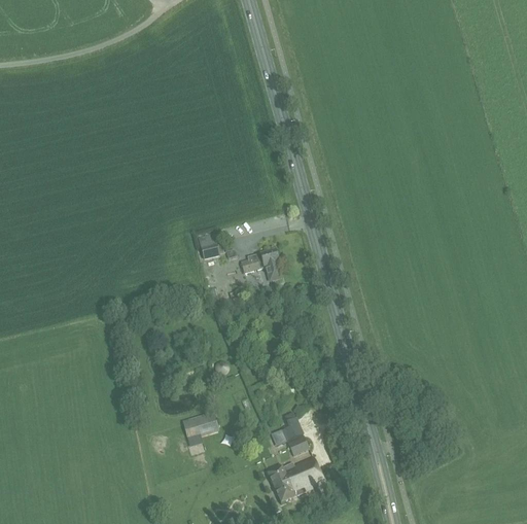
[(203,254),(204,258),(220,254),(217,242),(216,236),(207,238),(206,235),(199,237),(201,247),(198,248),(200,255),(203,254)]
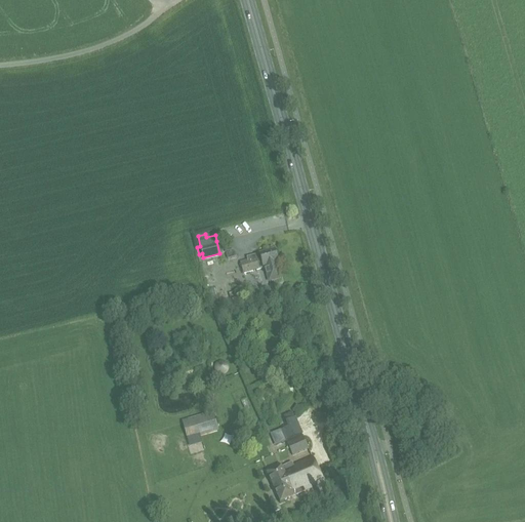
[(265,265),(268,277),(281,273),(278,262),(279,261),(275,247),(247,254),(248,258),(241,261),(244,271),(265,265)]
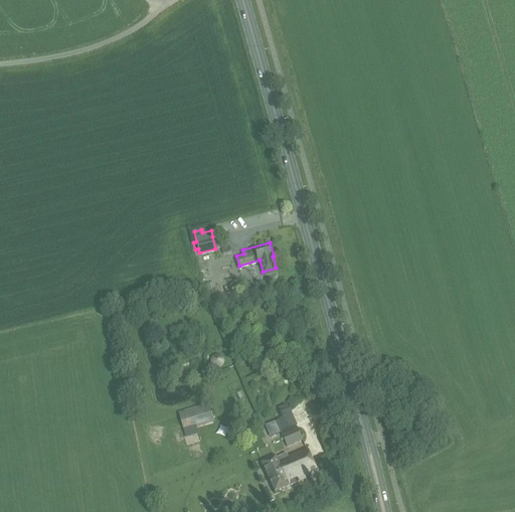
[(179,409),(184,429),(214,419),(209,401),(179,409)]
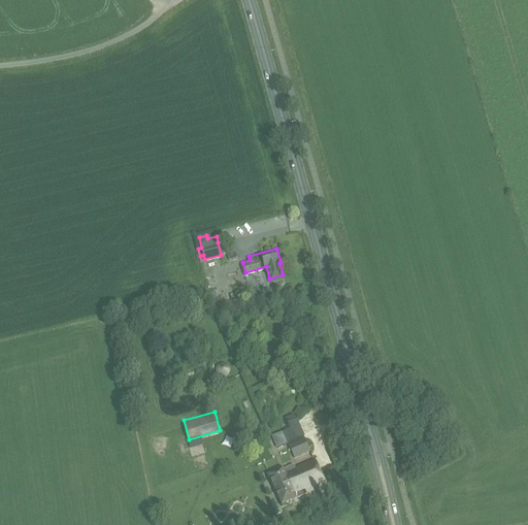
[(285,416),(287,421),(296,417),(294,412),(285,416)]
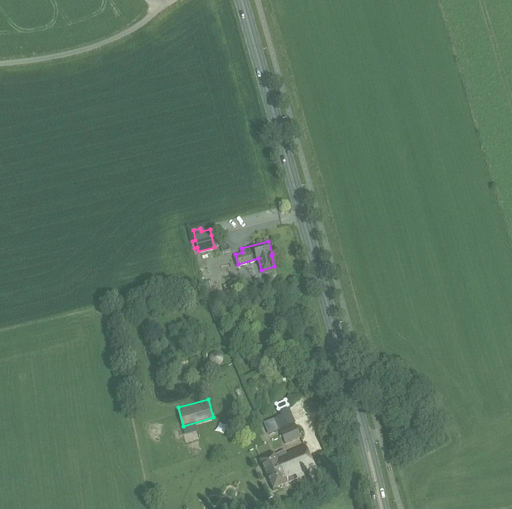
[(275,419),(279,428),(295,420),(288,405),(283,407),(284,410),(279,412),(281,417),(275,419)]
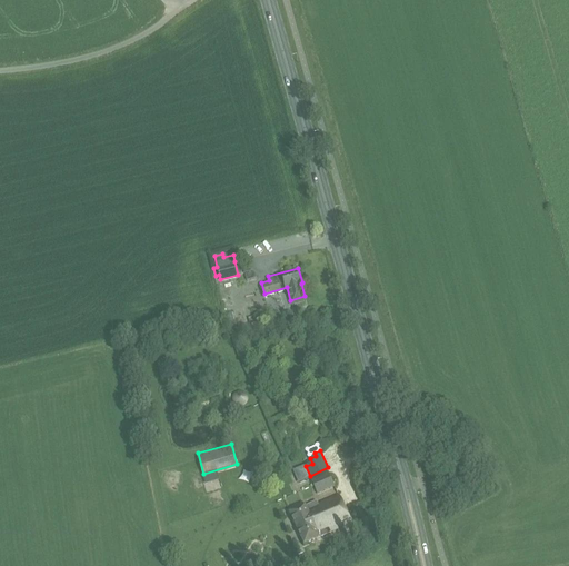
[(460,469),(463,482),(470,479),(467,467),(460,469)]
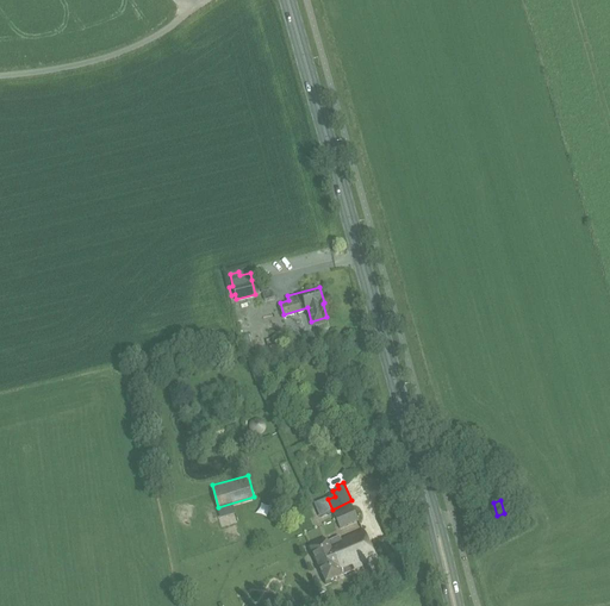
[(334,512),(340,526),(359,518),(353,504),(334,512)]
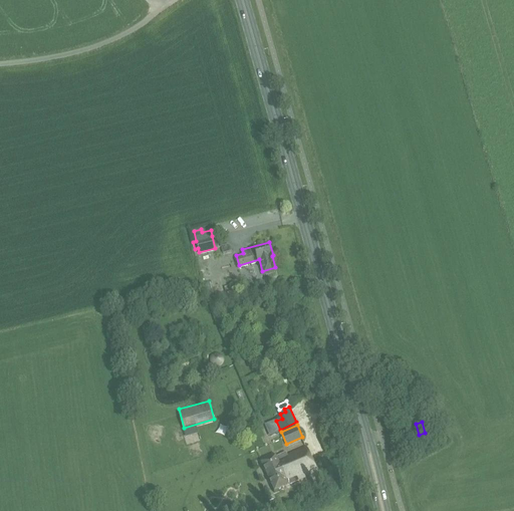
[(270,479),(274,490),(299,479),(298,477),(317,469),(308,447),(306,444),(287,452),(286,450),(261,460),(269,480),(270,479)]
